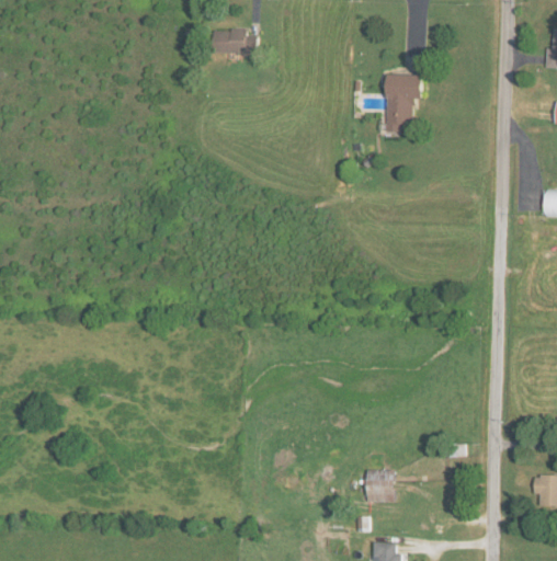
[(556,27),(552,27),(552,47),(546,47),(545,68),(556,68),(556,27)]
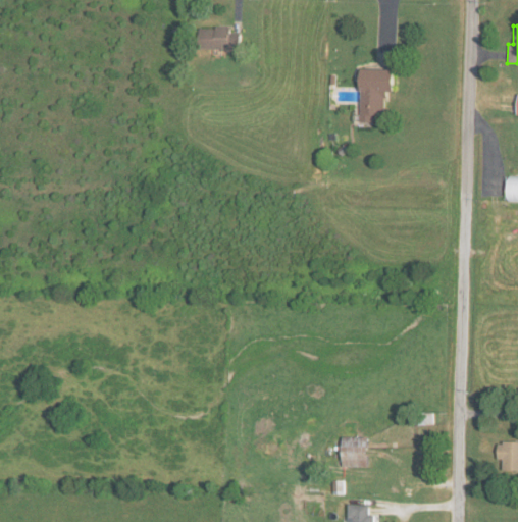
[(238,49),(238,34),(227,33),(227,28),(197,28),(197,48),(238,49)]
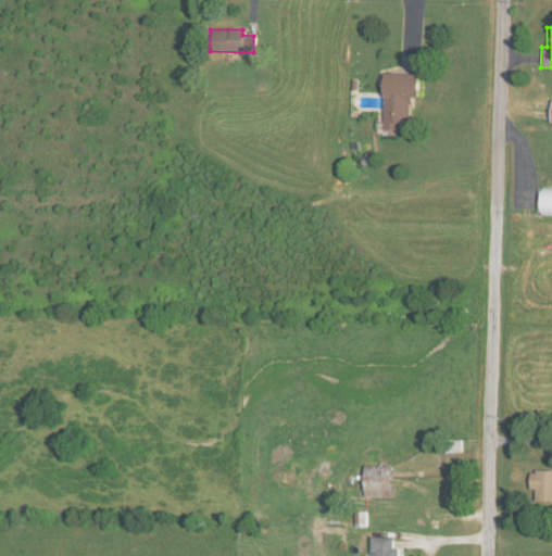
[(538,214),(551,214),(551,188),(539,188),(538,214)]
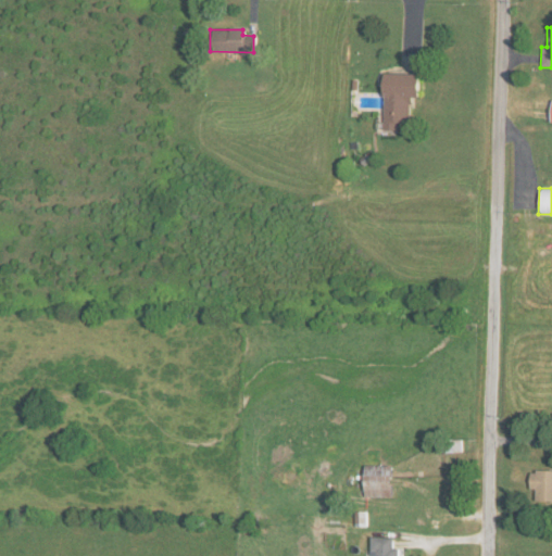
[(459,453),(459,441),(440,441),(440,453),(459,453)]
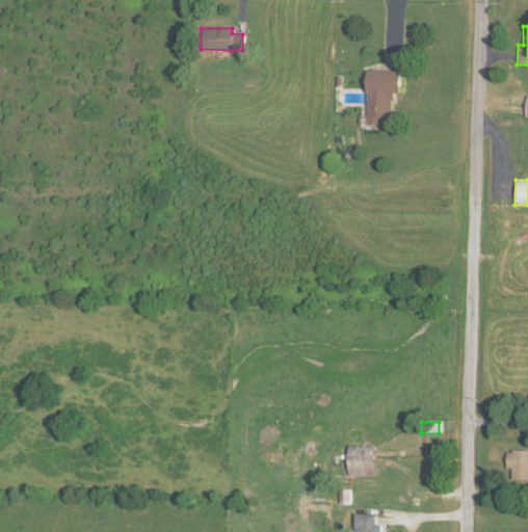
[(373,446),(348,446),(347,476),(373,477),(373,446)]
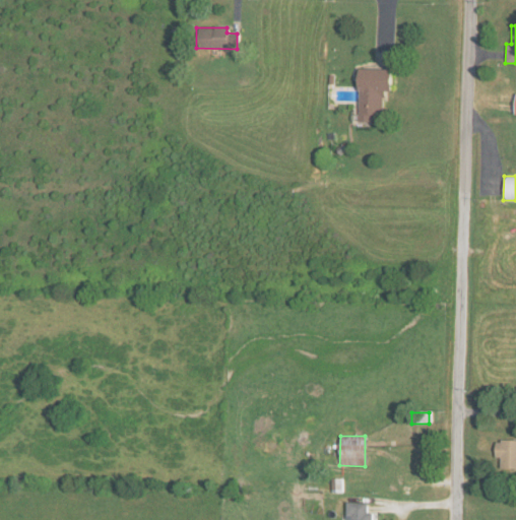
[(515,440),(495,440),(495,458),(499,458),(499,469),(515,469),(515,440)]
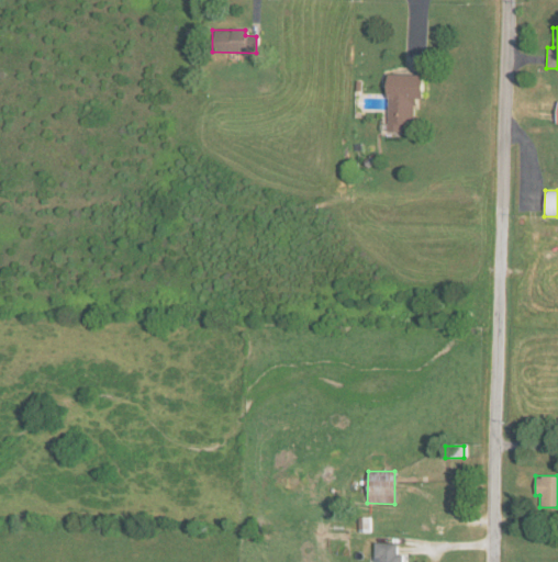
[(401,561),(401,555),(395,554),(395,543),(372,543),(371,561),(401,561)]
